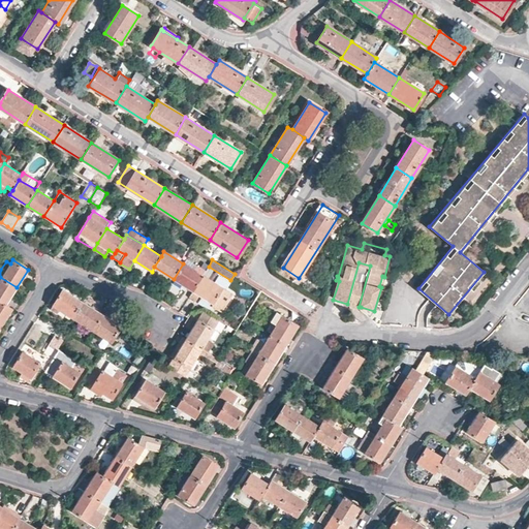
[(359,307),(370,266),(359,262),(347,304),(347,305),(360,309),(361,307),(359,307)]
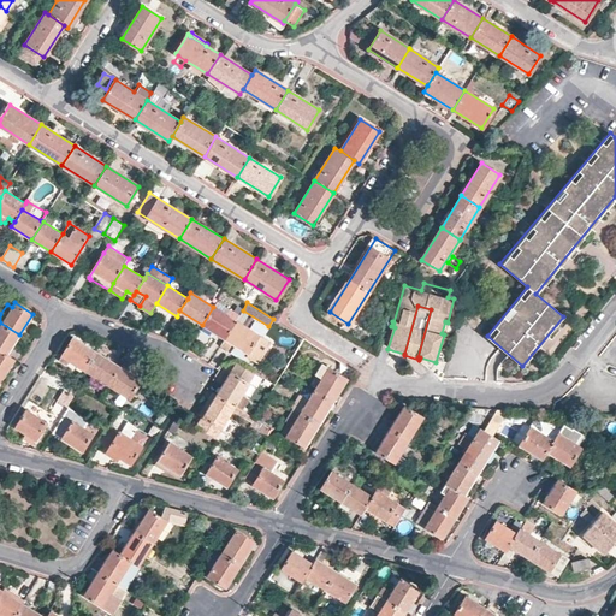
[(202,325),(225,338),(236,321),(213,307),(202,325)]
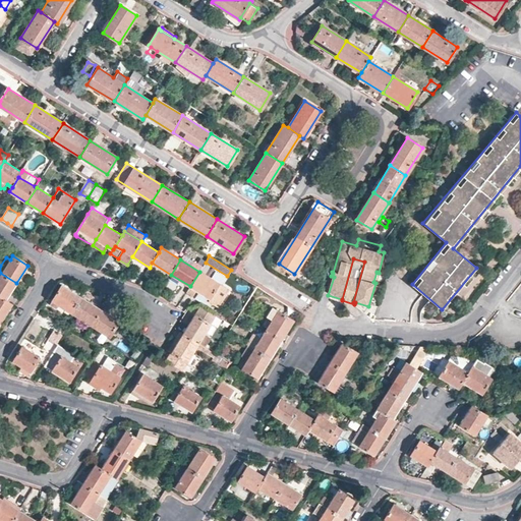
[(199,272),(190,286),(210,298),(208,301),(219,307),(229,290),(199,272)]
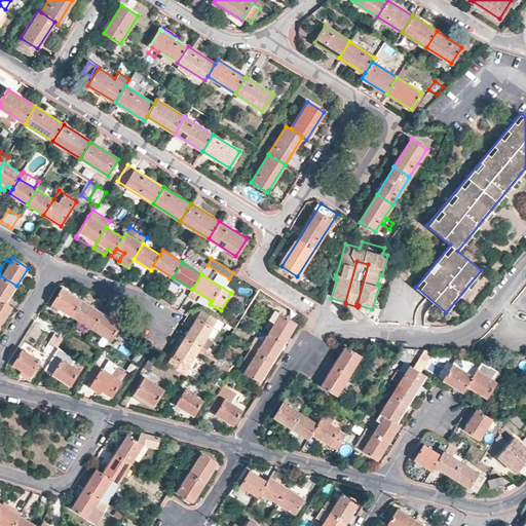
[(16,286),(0,275),(0,298),(6,303),(16,286)]
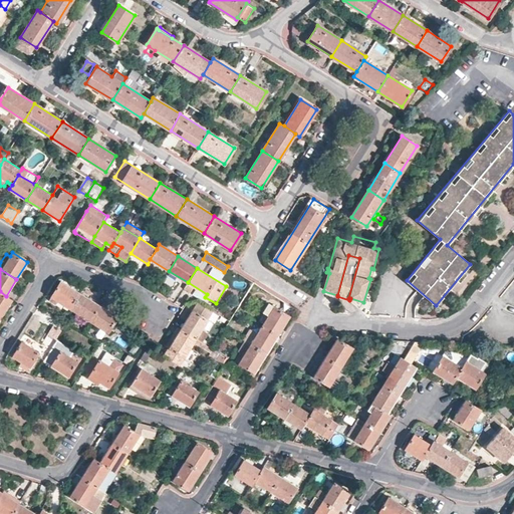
[(70,308),(80,293),(61,281),(49,299),(56,304),(58,301),(70,308)]
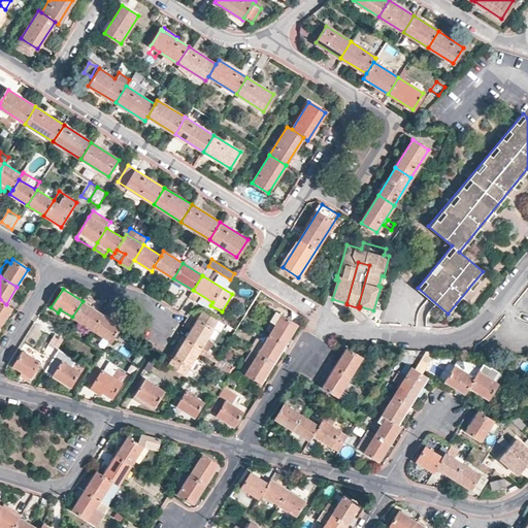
[(12,307),(6,304),(0,299),(0,325),(1,326),(12,307)]
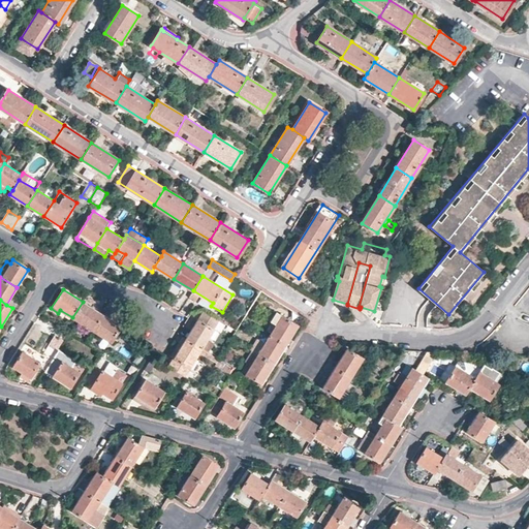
[(72,317),(91,330),(101,314),(83,302),(72,317)]
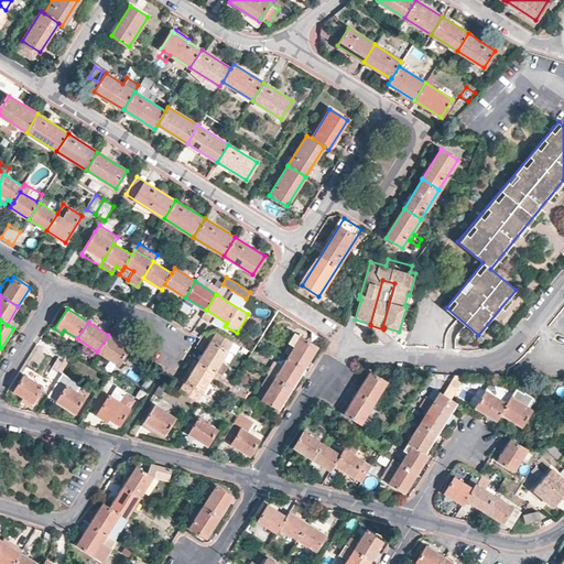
[(234,342),(217,332),(198,360),(215,370),(220,361),(228,349),(232,342),(234,342)]
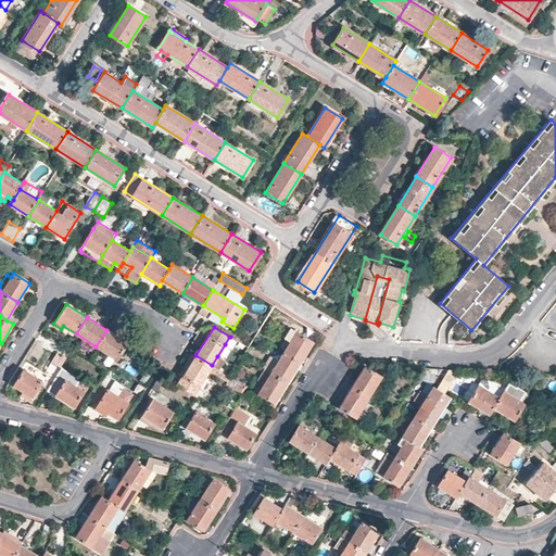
[(300,363),(313,342),(297,331),(291,328),(285,338),(290,341),(283,352),(300,363)]
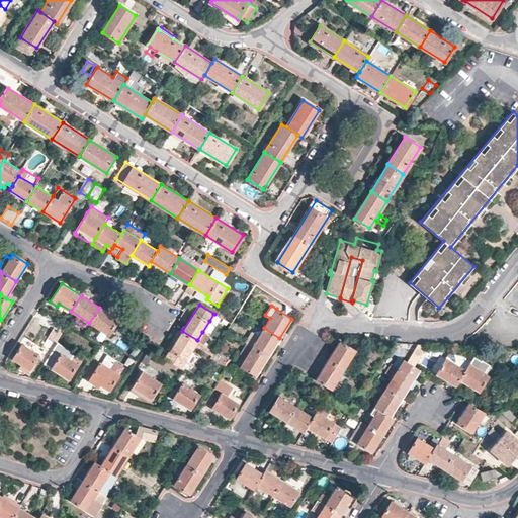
[(99,308),(89,323),(109,335),(118,319),(99,308)]
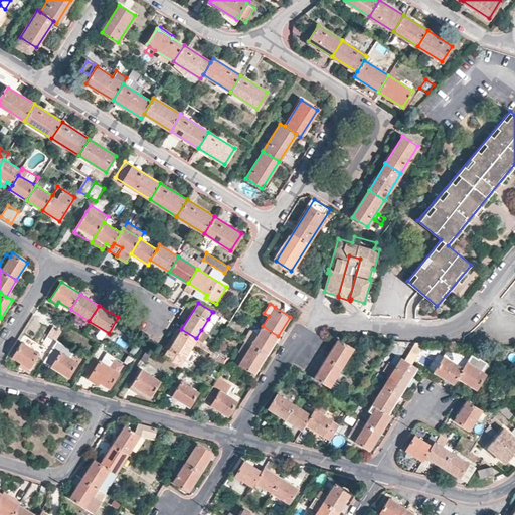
[(219,316),(212,312),(208,319),(215,324),(219,316)]
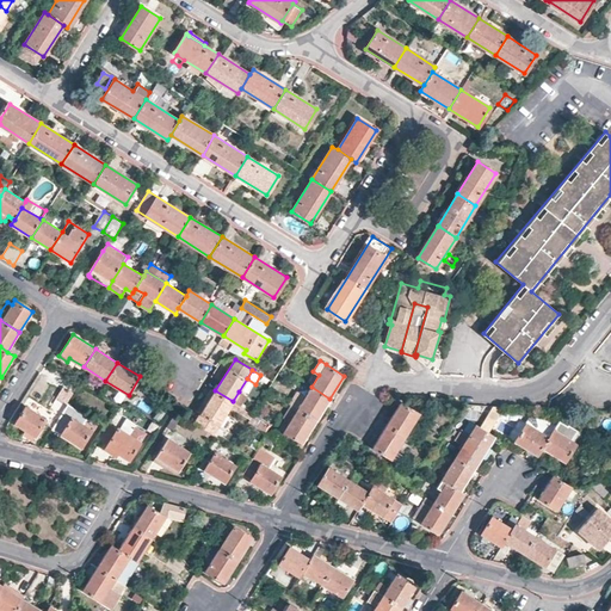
[(316,420),(329,399),(312,387),(297,409),(316,420)]
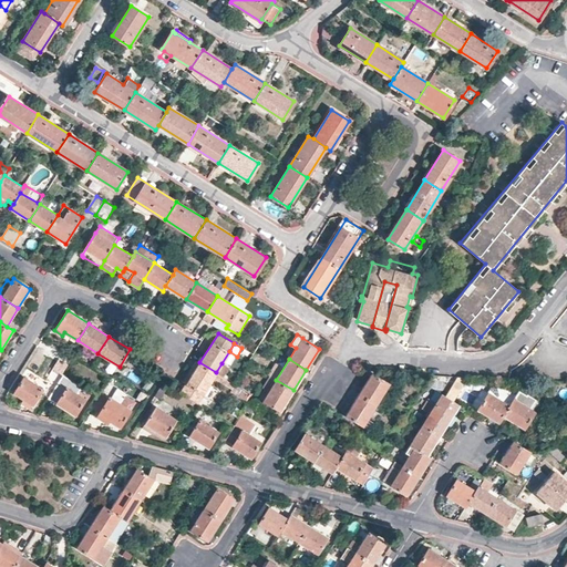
[(197,402),(216,372),(199,362),(179,391),(197,402)]
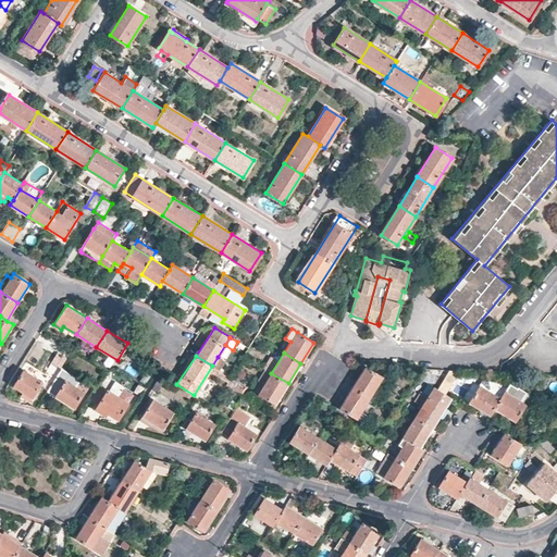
[(225,361),(218,357),(212,366),(220,370),(225,361)]
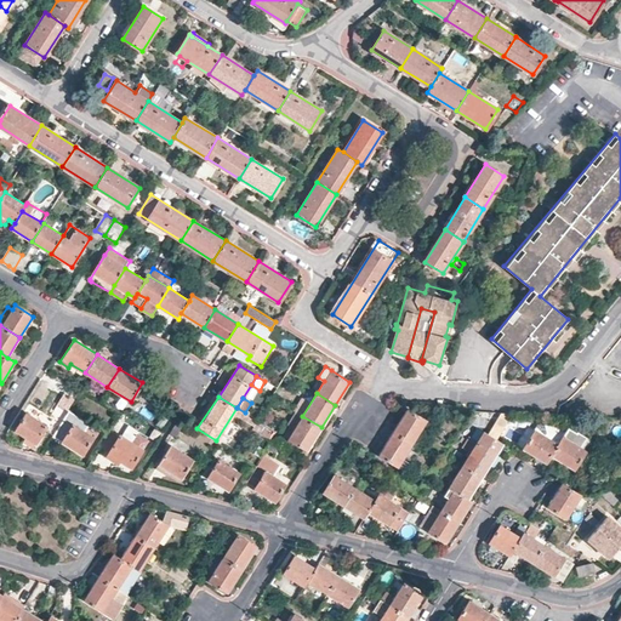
[(64,419),(70,409),(62,405),(56,414),(64,419)]
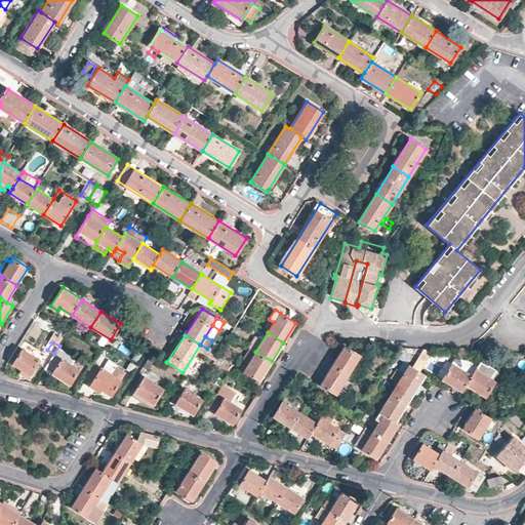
[(54,354),(45,368),(70,385),(79,369),(71,364),(76,356),(59,346),(54,354)]
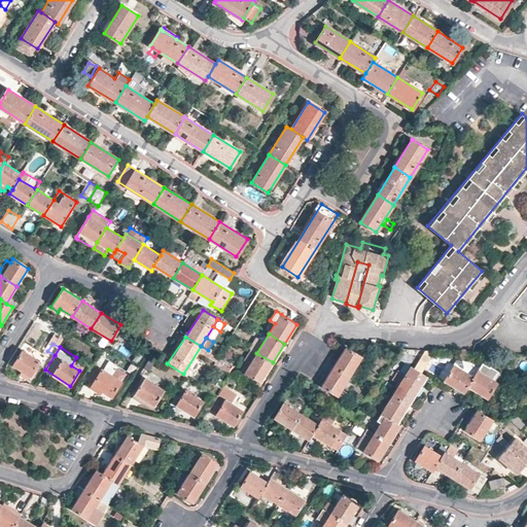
[(332,366),(349,376),(360,356),(345,347),(332,366)]
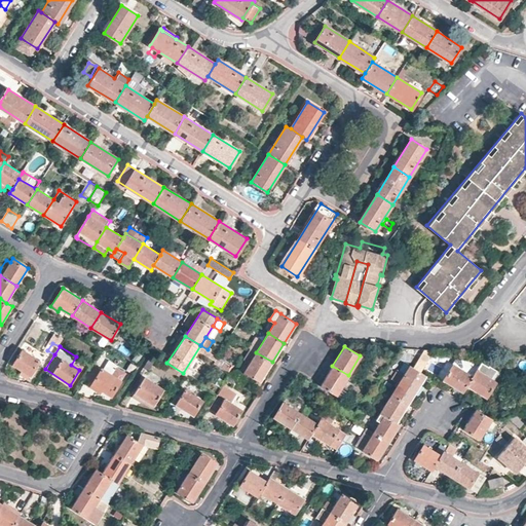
[(272,362),(256,352),(250,348),(242,359),(250,363),(245,372),(260,382),(272,362)]
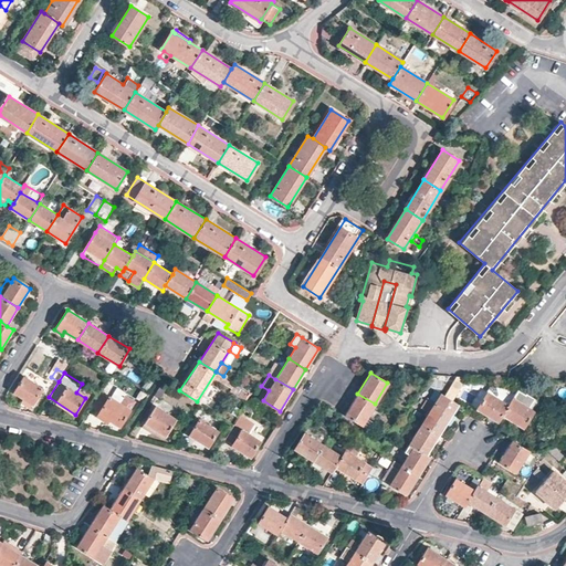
[(43,387),(25,376),(14,392),(33,404),(43,387)]
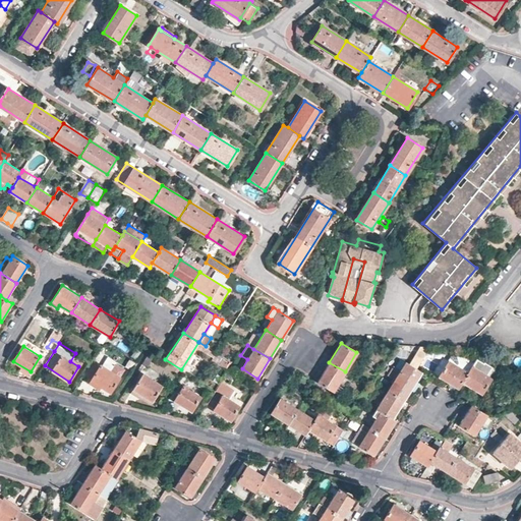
[(429,347),(418,346),(418,348),(417,350),(409,365),(416,369),(429,347)]
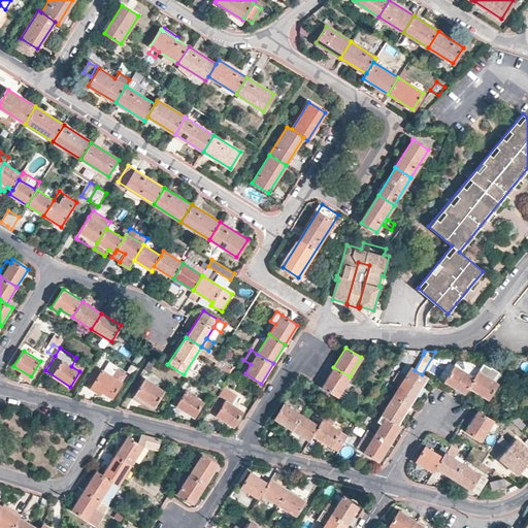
[(156,361),(151,358),(143,369),(149,371),(156,361)]
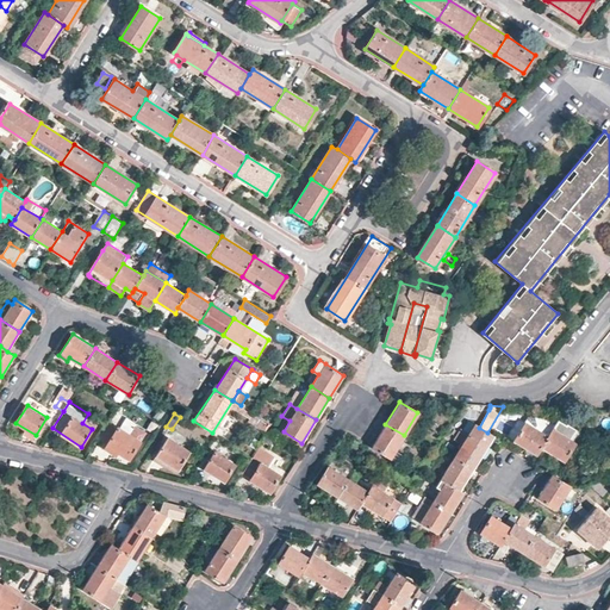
[(247,422),(262,433),(267,425),(251,416),(247,422)]
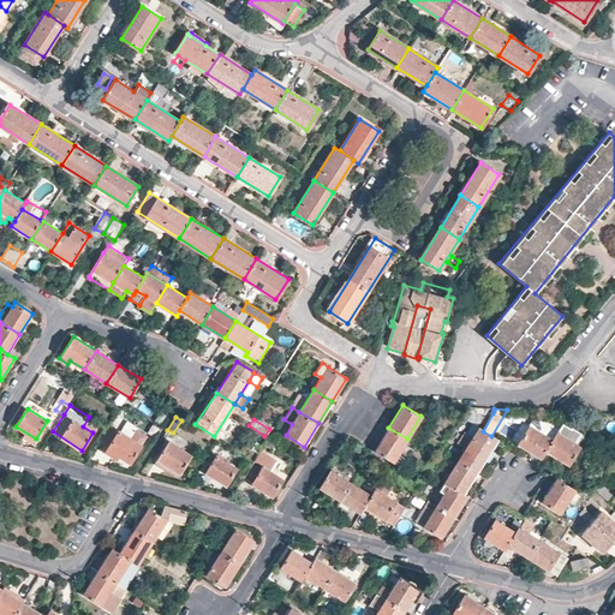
[(549,421),(533,419),(529,427),(518,445),(541,459),(557,433),(560,428),(549,421)]
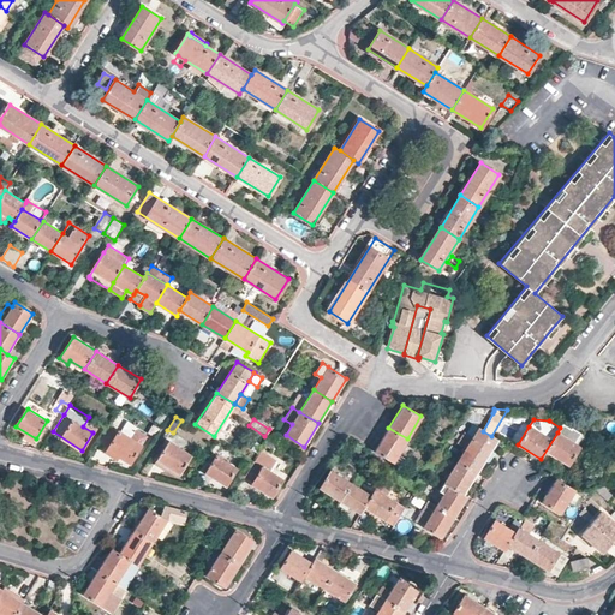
[(148,436),(137,429),(138,428),(126,421),(120,431),(119,430),(108,448),(131,464),(148,436)]
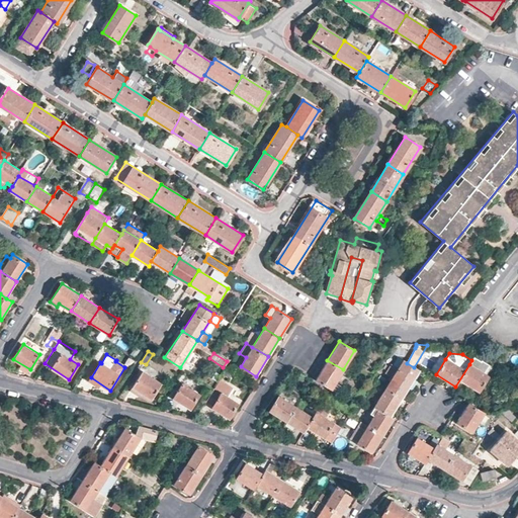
[(497,370),(482,361),(481,362),(473,358),(471,360),(469,364),(455,386),(453,390),(461,395),(467,384),(478,392),(488,375),(492,378),(497,370)]
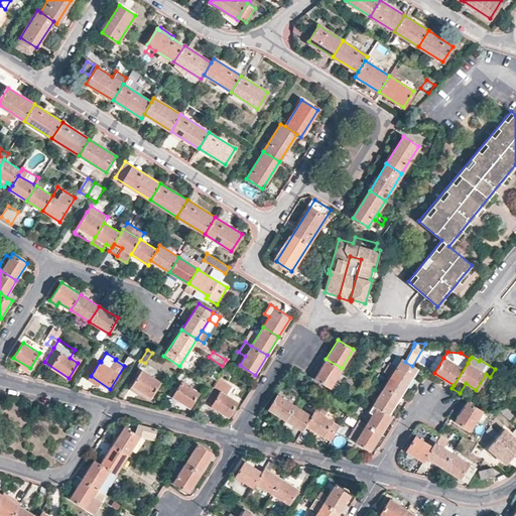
[(330,387),(342,368),(326,359),(314,377),(330,387)]
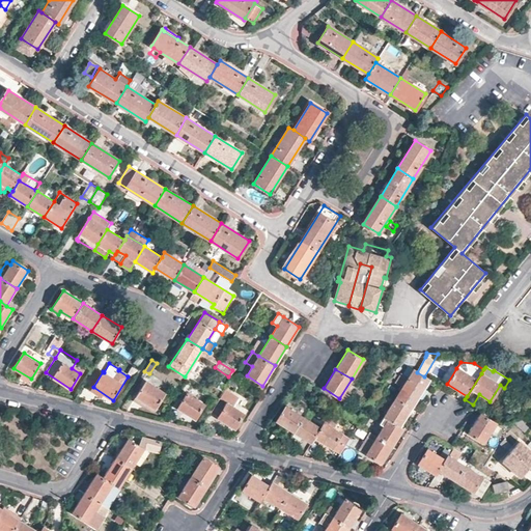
[(417,372),(414,370),(410,379),(400,372),(395,383),(403,387),(396,398),(413,408),(429,380),(424,376),(417,372)]
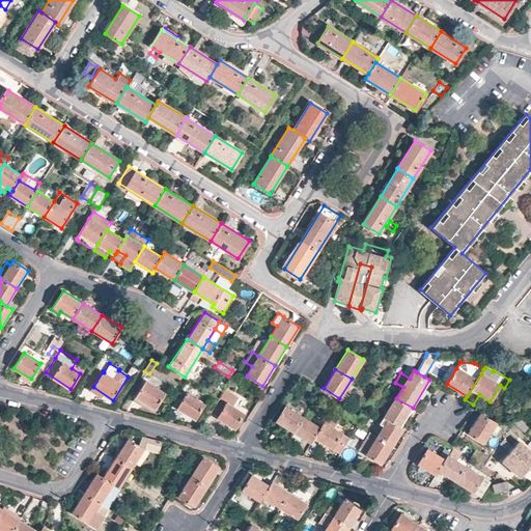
[(136,397),(156,409),(165,394),(145,382),(136,397)]
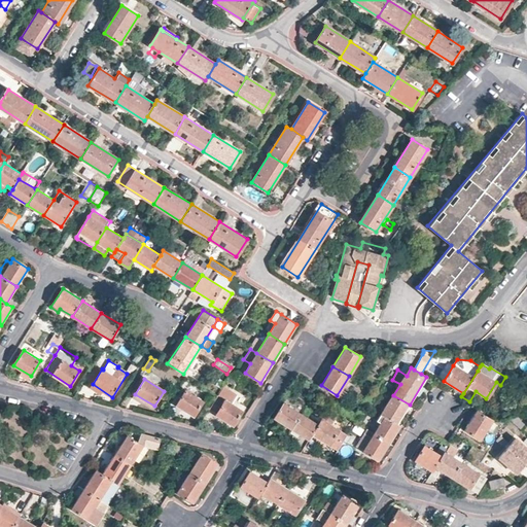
[(237,394),(223,385),(217,394),(231,403),(237,394)]
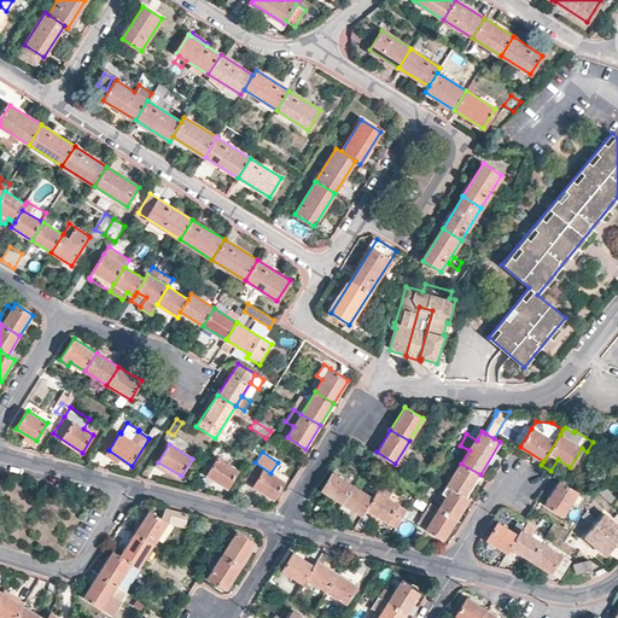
[(237,471),(216,458),(205,474),(226,488),(237,471)]
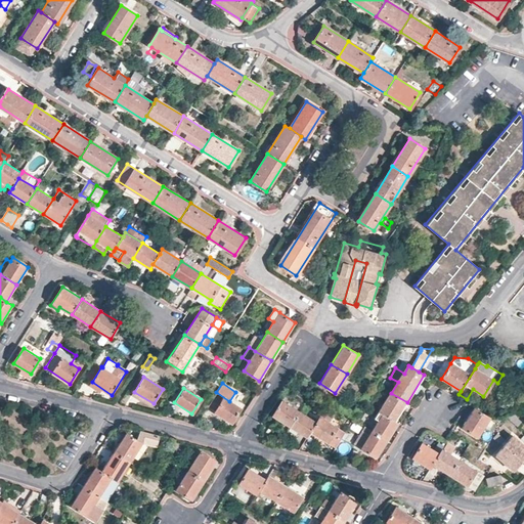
[(150,407),(154,403),(134,392),(132,395),(150,407)]
